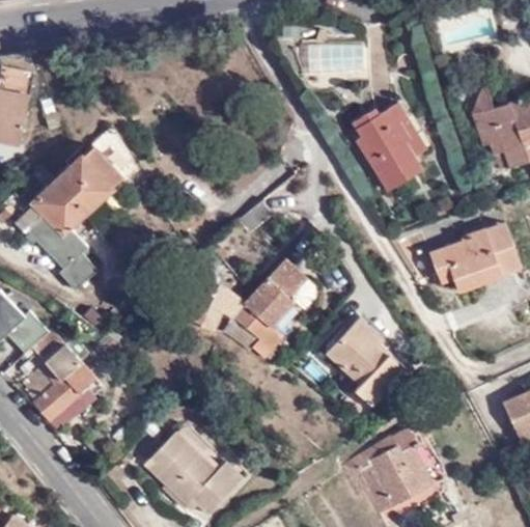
[(449,28),(451,44),(495,35),(492,16),(462,20),(463,25),(449,28)]
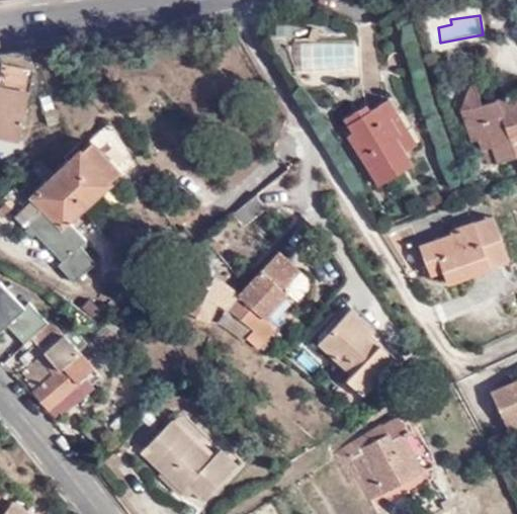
[(298,43),(302,79),(362,74),(358,37),(298,43)]
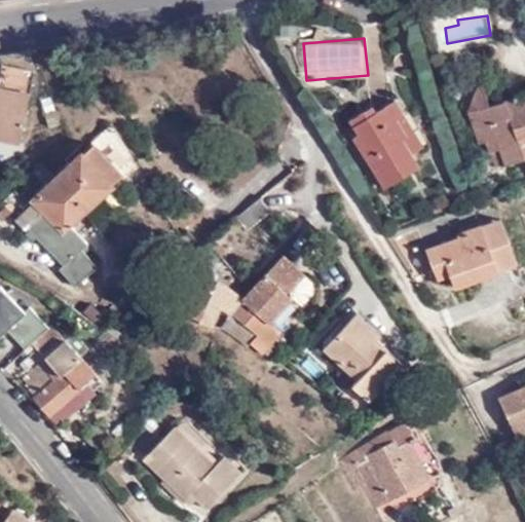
[(0,78),(0,87),(25,89),(25,79),(0,78)]
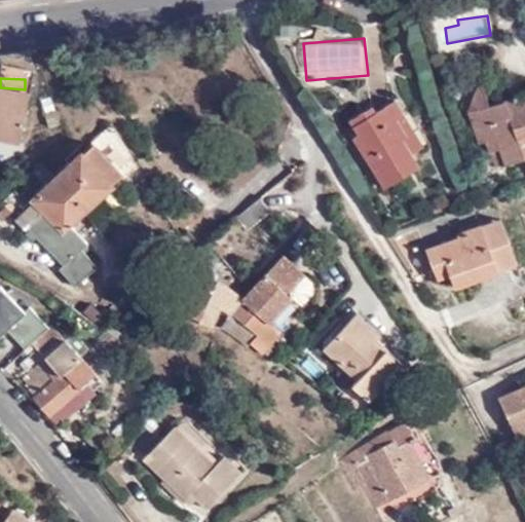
[(492,108),(488,87),(482,85),(472,108),(474,113),(492,108)]
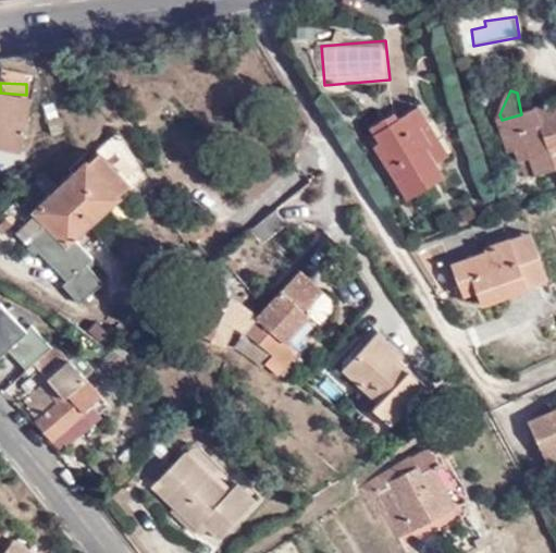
[(0,137),(24,139),(26,95),(0,93),(0,137)]
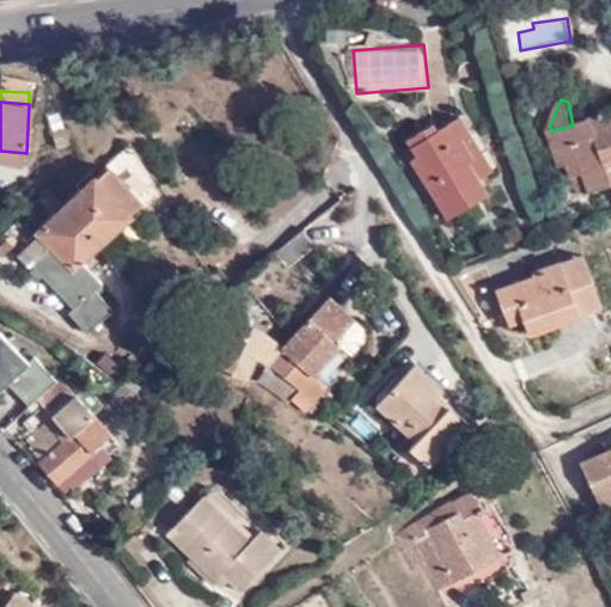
[(454,106),(444,112),(453,129),(464,121),(454,106)]
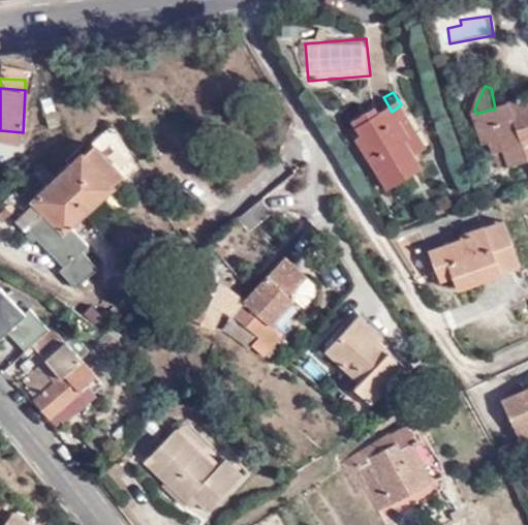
[(392,112),(383,97),(349,121),(362,139),(354,144),(378,178),(381,178),(391,191),(424,170),(414,155),(433,144),(428,136),(424,140),(401,104),(392,112)]
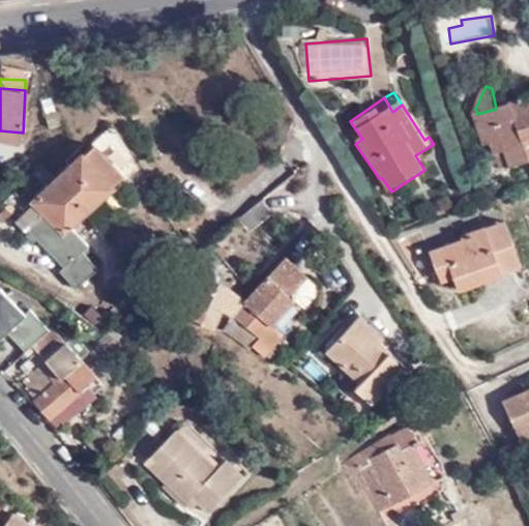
[(505,155),(509,168),(528,162),(528,98),(496,109),(477,114),(485,147),(493,144),(499,157),(505,155)]
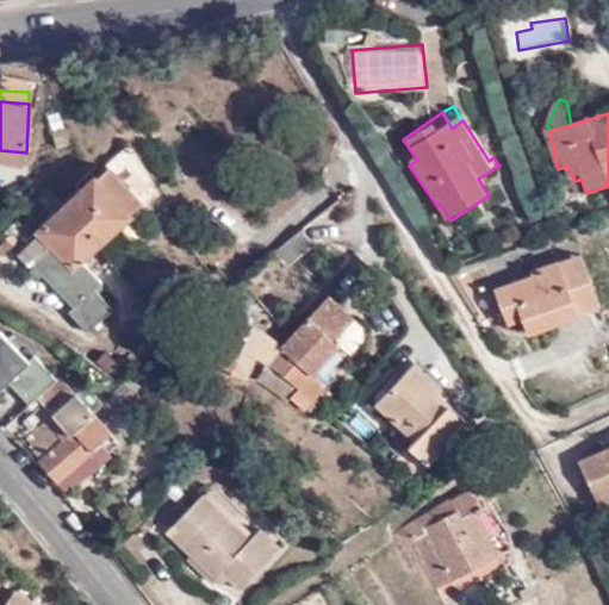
[(91,176),(63,199),(99,241),(123,218),(123,211),(130,198),(106,172),(95,181),(91,176)]
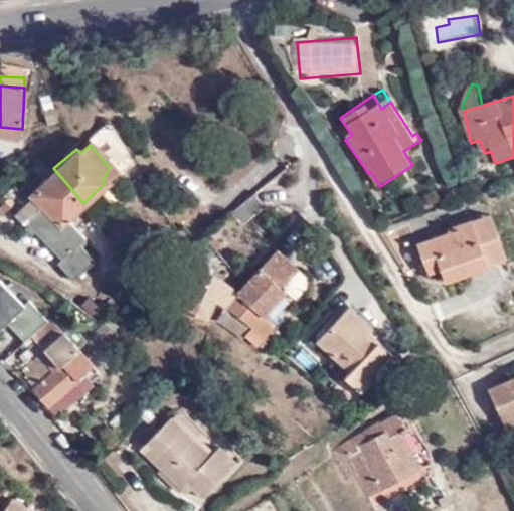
[(83,203),(53,168),(27,189),(40,204),(59,225),(55,229),(66,239),(75,231),(64,222),(83,203)]
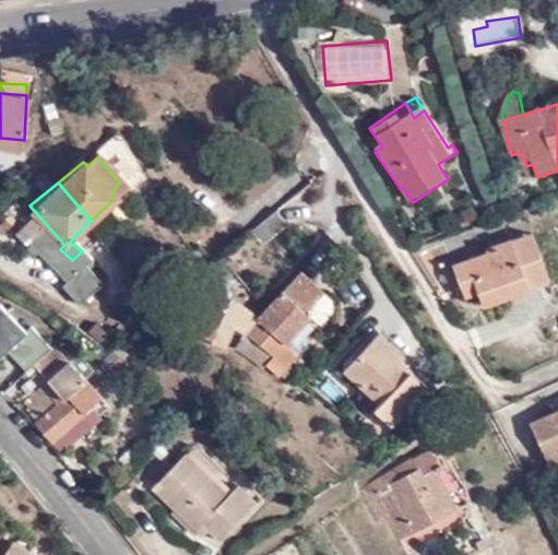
[(24,239),(44,222),(30,205),(9,224),(24,239)]
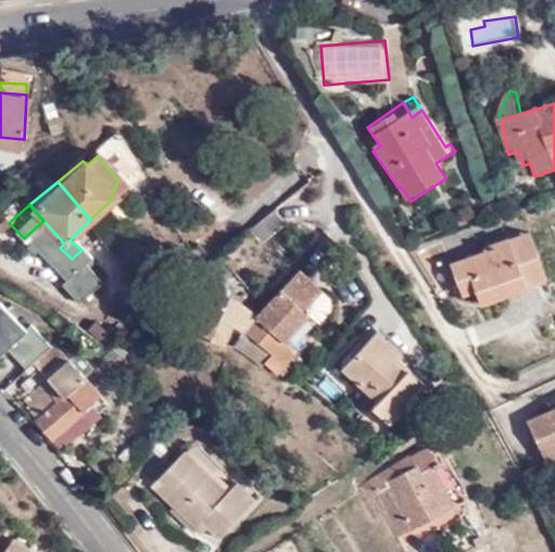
[(520,234),(504,239),(522,293),(539,289),(520,234)]
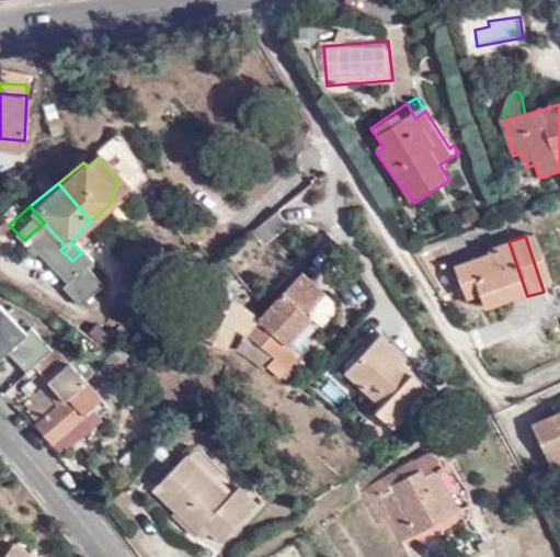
[(473,299),(477,313),(527,296),(509,241),(484,248),(488,258),(452,269),(458,291),(469,287),(473,299)]
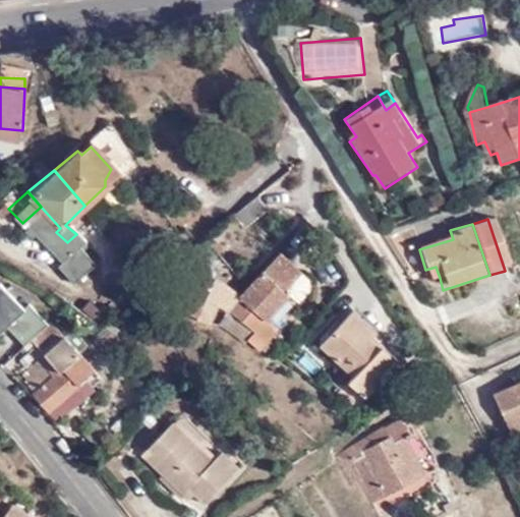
[(84,249),(62,269),(78,285),(100,267),(84,249)]
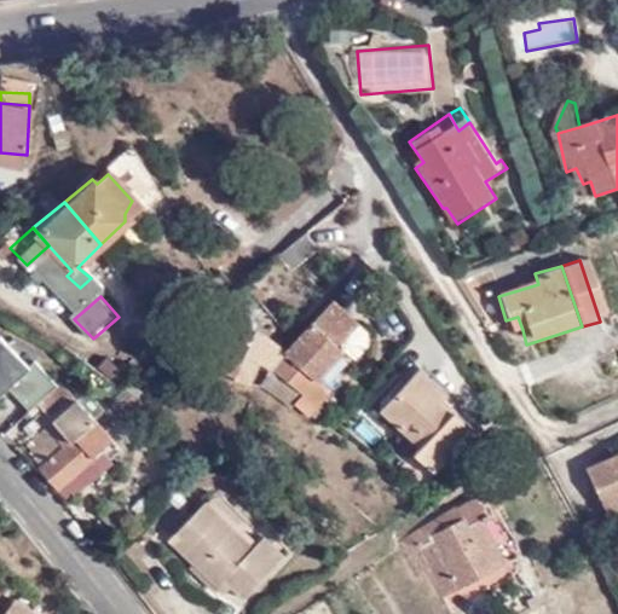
[(350,324),(321,299),(272,354),(270,358),(307,389),(338,354),(331,343),(350,324)]
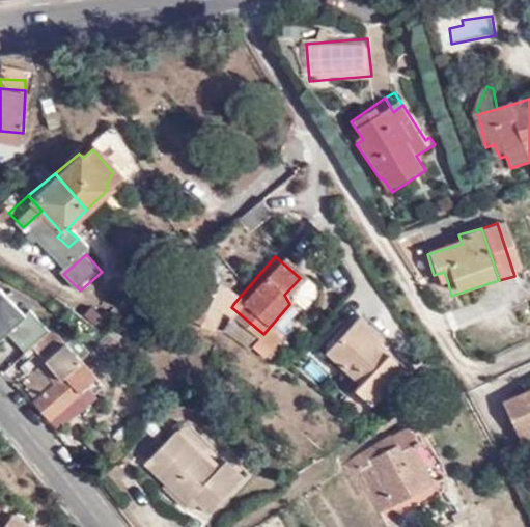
[(448,283),(444,272),(434,275),(438,286),(448,283)]
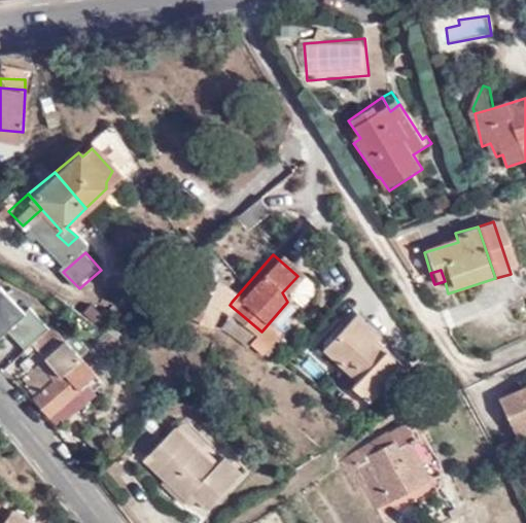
[(26,310),(2,283),(0,284),(0,334),(7,327),(24,349),(31,343),(48,327),(30,306),(26,310)]
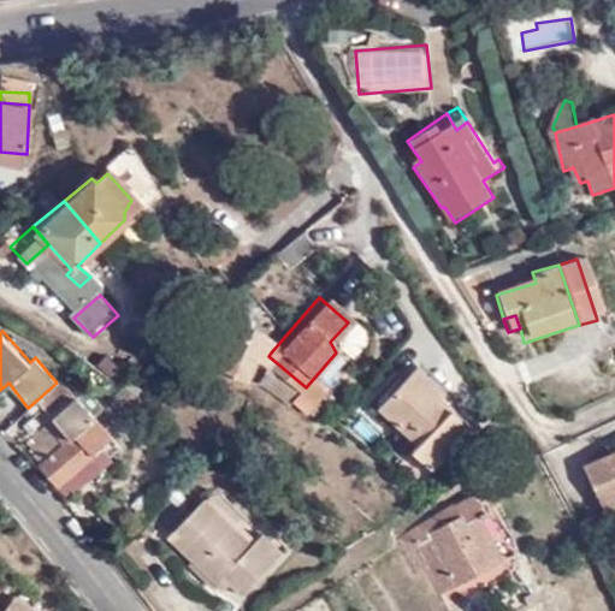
[(201,344),(193,369),(237,386),(240,387),(247,363),(259,371),(291,399),(283,409),(297,420),(315,397),(306,387),(268,356),(271,353),(254,339),(238,336),(238,338),(232,354),(201,344)]
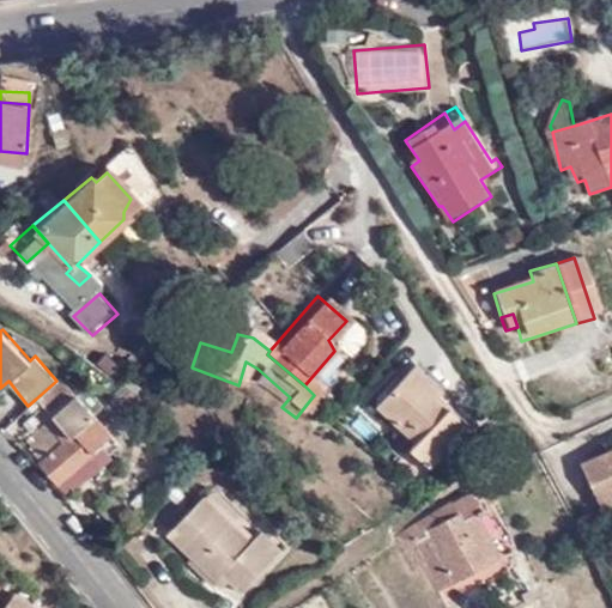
[(345,358),(334,351),(304,385),(314,395),(345,358)]
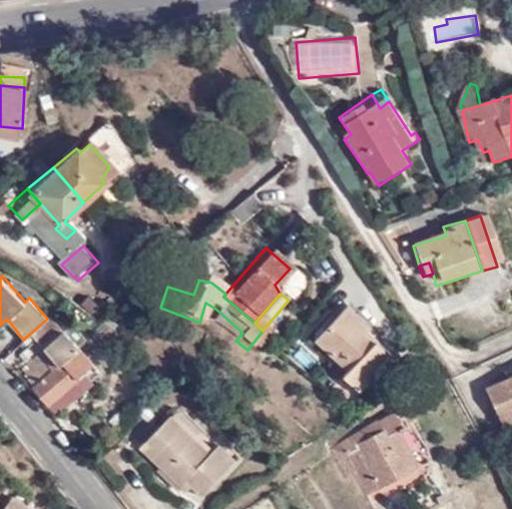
[(338,379),(354,392),(388,356),(356,327),(358,325),(337,305),(305,340),(342,375),(338,379)]
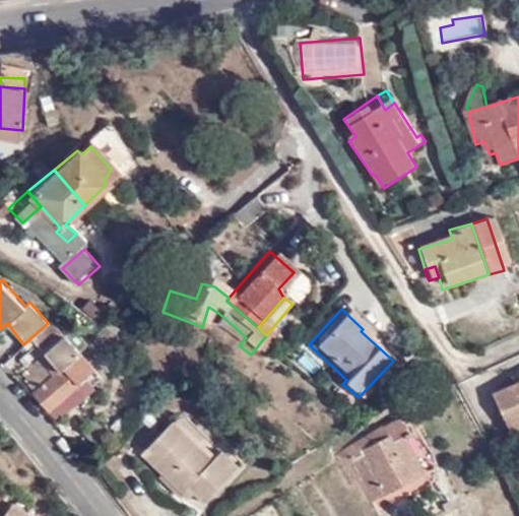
[(237,348),(239,345),(246,337),(218,313),(207,325),(237,348)]
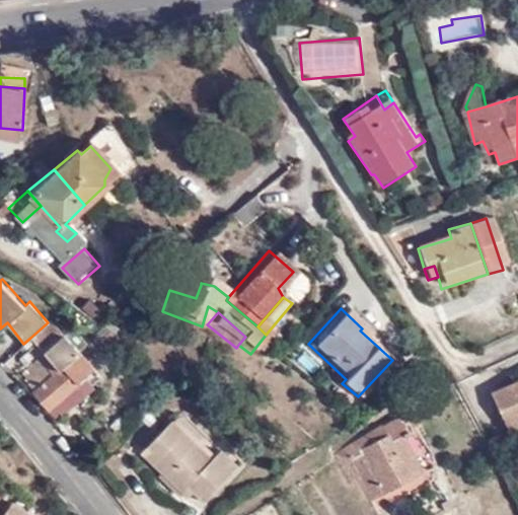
[(65,335),(51,319),(48,322),(30,338),(44,353),(22,371),(29,379),(22,387),(47,412),(79,380),(94,367),(65,335)]
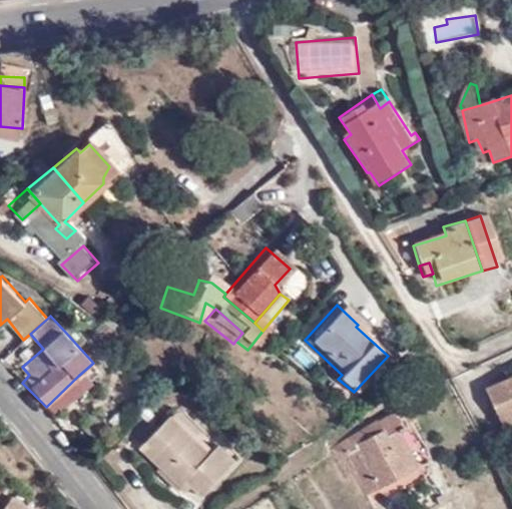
[(108,328),(101,320),(90,329),(97,337),(108,328)]
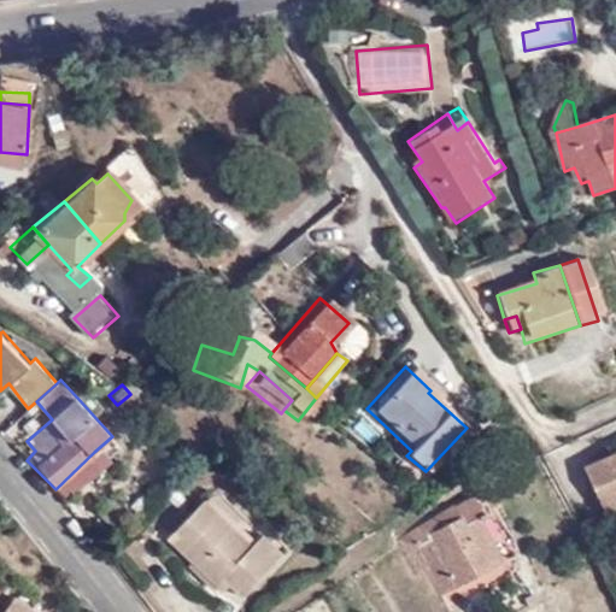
[(105,464),(94,452),(56,489),(65,500),(66,501),(105,464)]
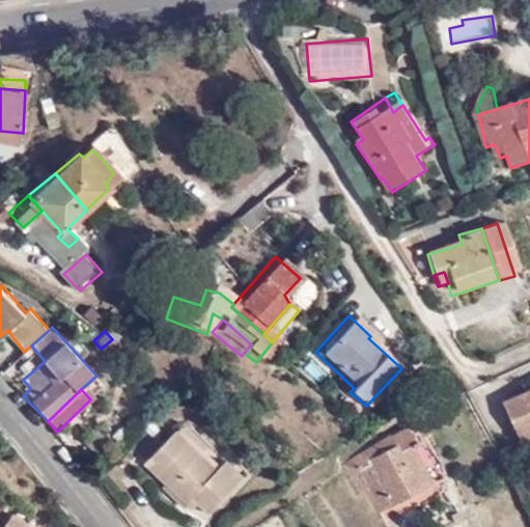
[(529,396),(502,410),(522,451),(529,448),(529,396)]
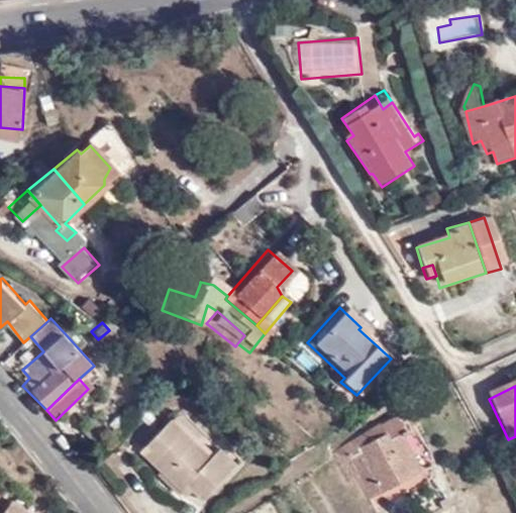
[(342,391),(335,400),(348,409),(355,400),(342,391)]
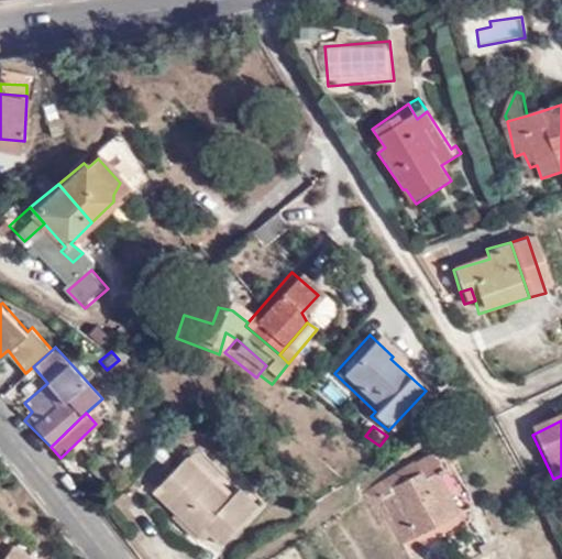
[(206,535),(219,546),(256,507),(239,490),(232,496),(190,455),(154,491),(202,539),(206,535)]
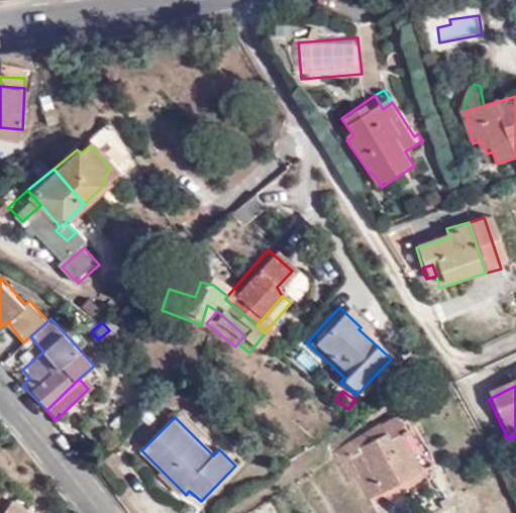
[(354,444),(378,488),(412,471),(403,450),(395,453),(384,429),(354,444)]
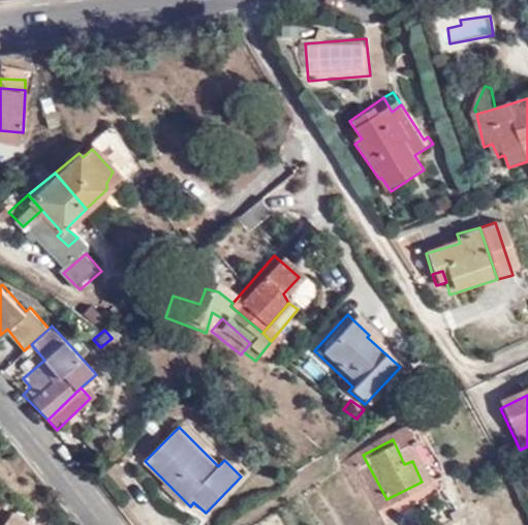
[(503,450),(490,453),(501,480),(503,483),(515,479),(503,450)]
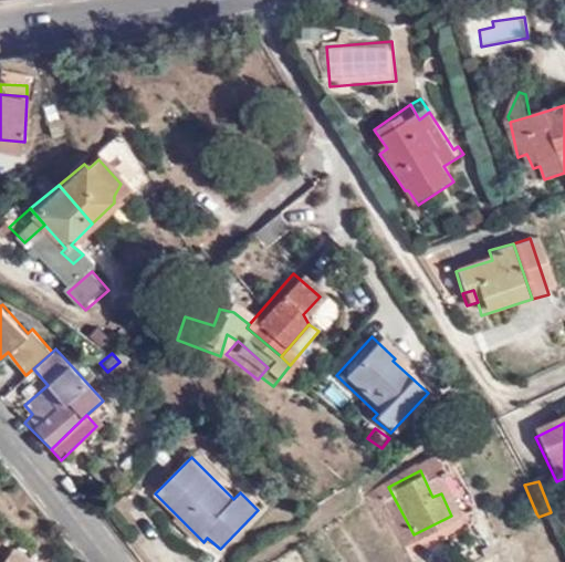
[(379,491),(376,485),(364,493),(380,522),(391,517),(379,491)]
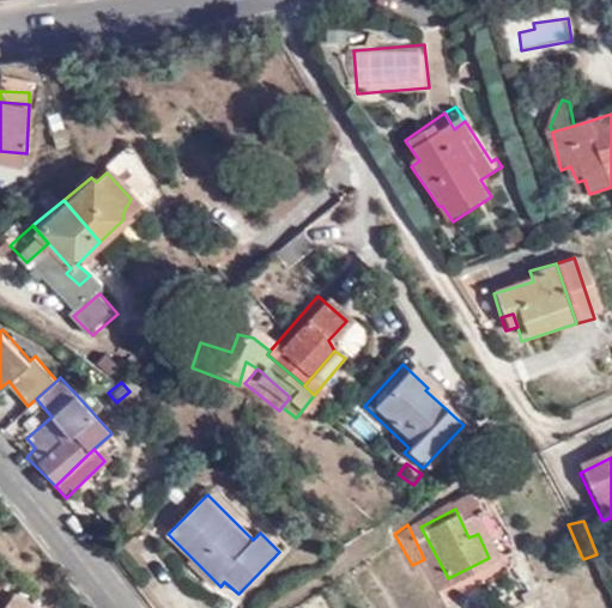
[(420,527),(411,532),(424,559),(436,583),(448,578),(420,527)]
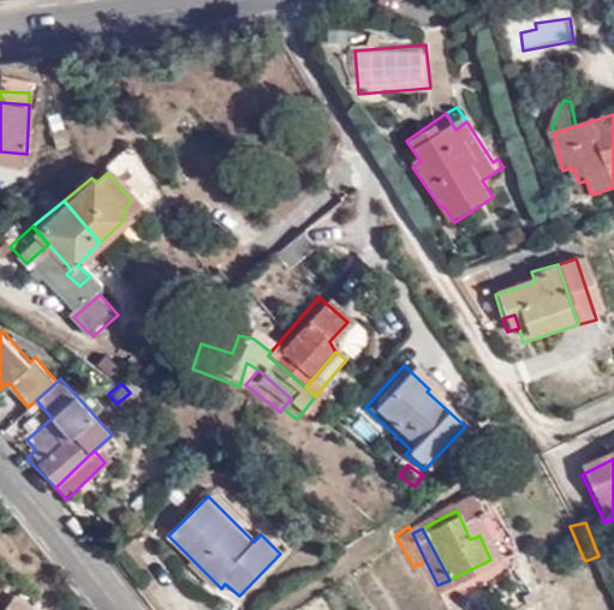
[(37,609),(19,596),(10,609),(37,609)]
